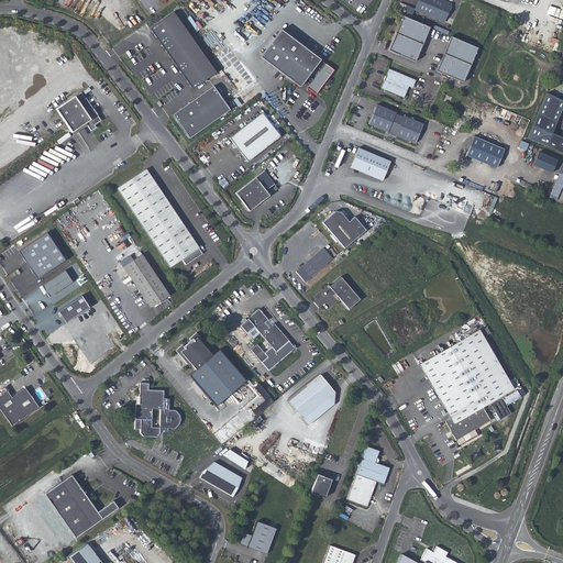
[(450,4),(439,0),(419,0),(415,9),(443,21),(450,4)]
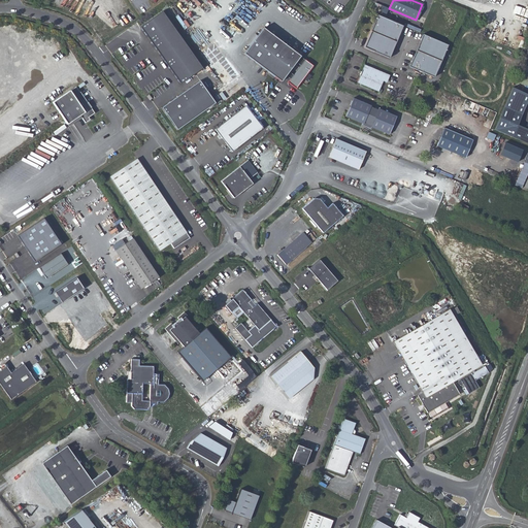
[(162,11),(140,27),(178,84),(201,68),(162,11)]
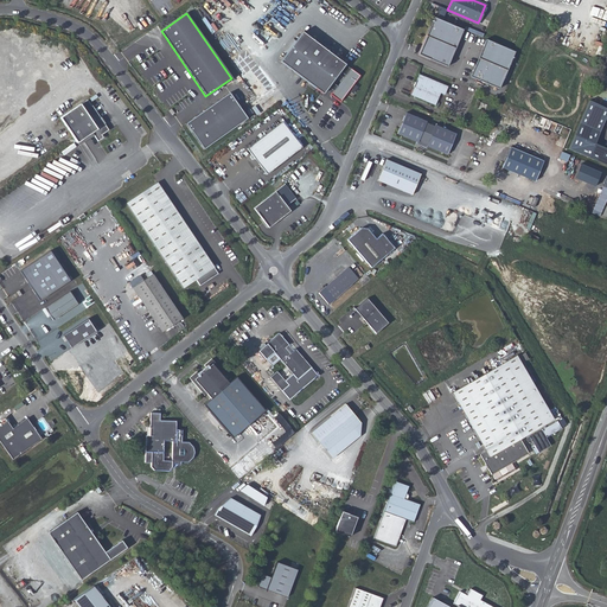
[(462,30),(434,17),(417,55),(447,66),(452,55),(448,53),(454,40),(458,42),(462,30)]
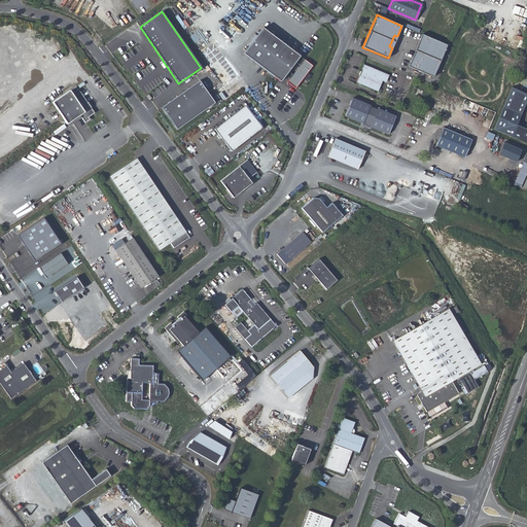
[(300,56),(262,28),(243,54),(280,81),(300,56)]
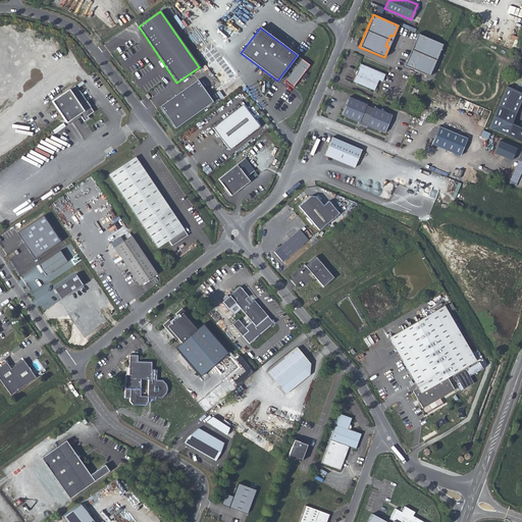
[(442,45),(418,34),(413,44),(417,46),(412,57),(408,55),(404,66),(429,76),(442,45)]
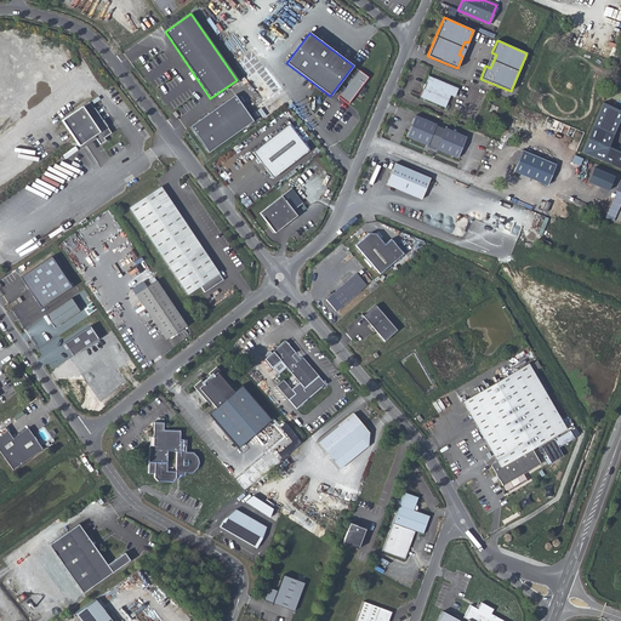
[(459,55),(462,56),(468,43),(465,41),(459,55)]
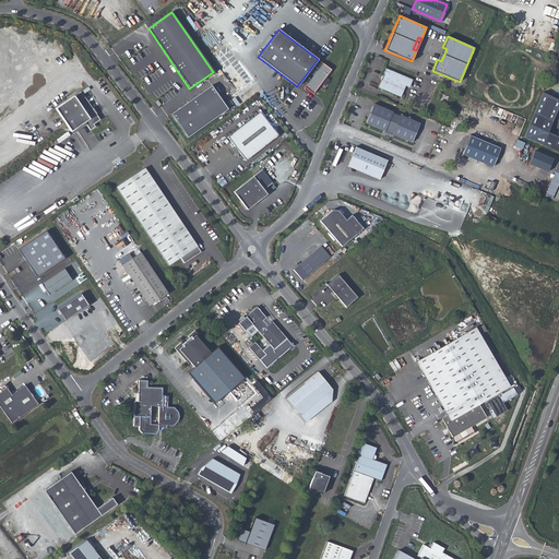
[(442,47),(437,59),(441,61),(447,49),(442,47)]
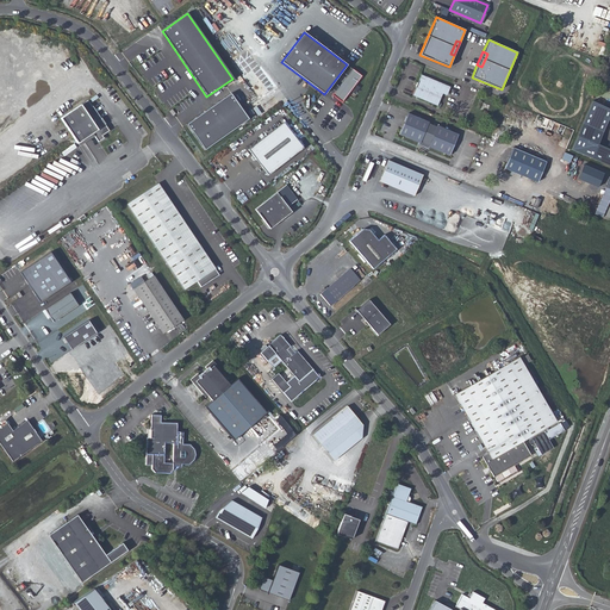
[(257,97),(267,89),(251,70),(242,78),(257,97)]
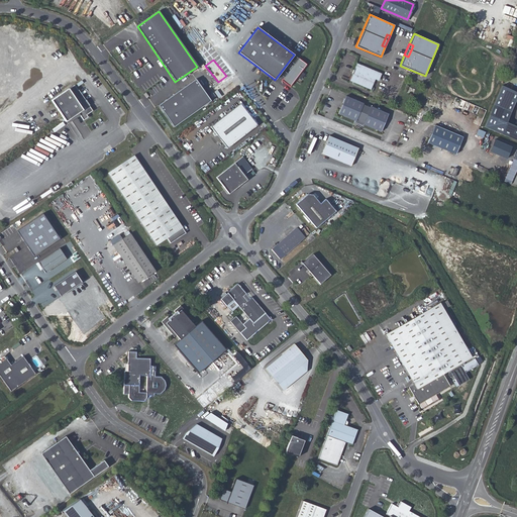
[(516,60),(516,61),(508,81),(516,84),(516,60)]
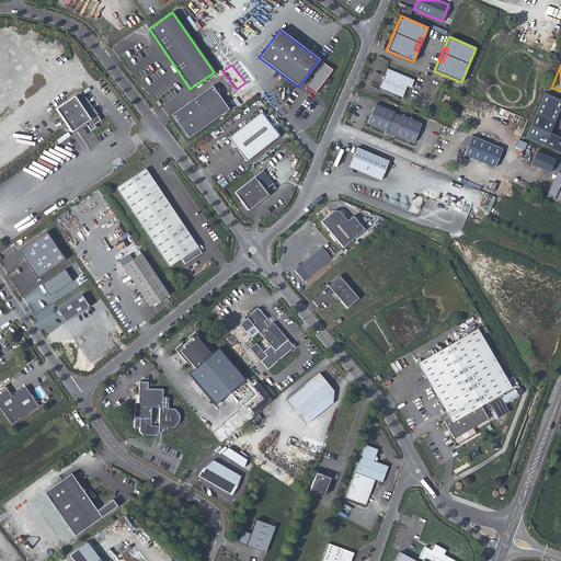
[(384,80),(382,80),(379,88),(402,98),(407,87),(409,87),(410,86),(411,86),(414,80),(387,69),(384,77),(386,77),(384,80)]
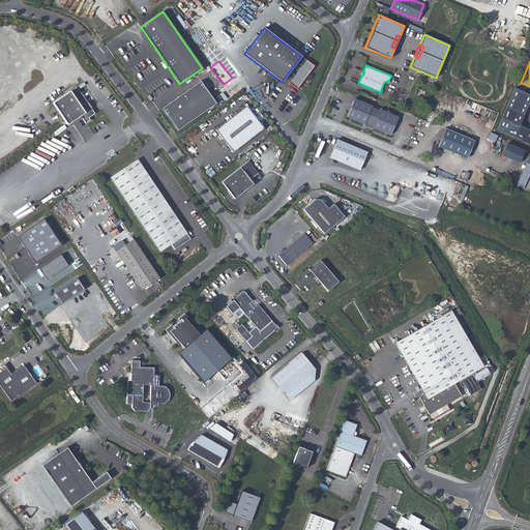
[(199,82),(162,108),(177,130),(214,104),(199,82)]
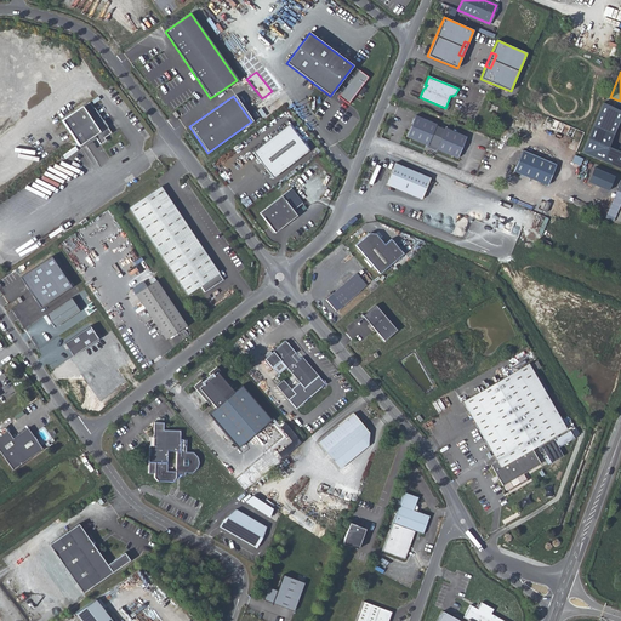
[(93,109),(89,103),(83,107),(61,121),(78,147),(93,136),(100,146),(106,141),(103,138),(110,134),(106,127),(102,121),(93,108),(93,109)]
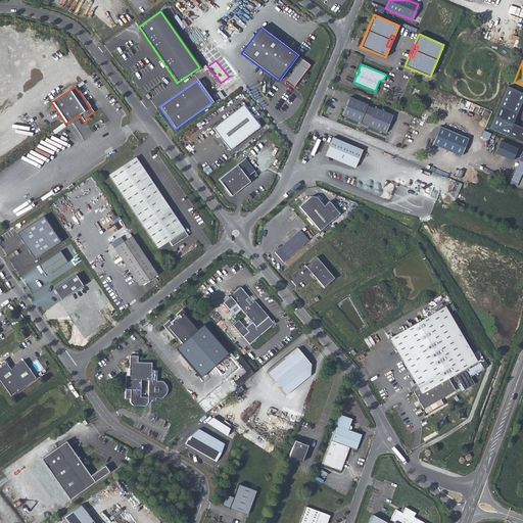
[(522,128),(513,124),(522,99),(522,93),(508,87),(489,128),(522,142),(522,128)]
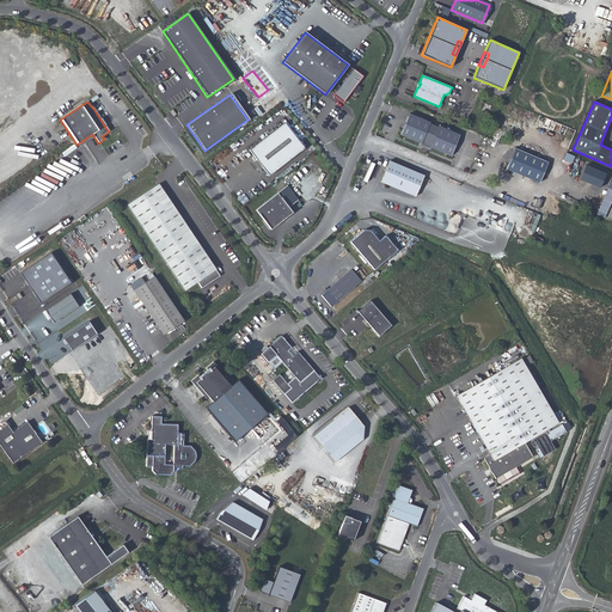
[(429,123),(409,114),(401,135),(421,144),(429,123)]
